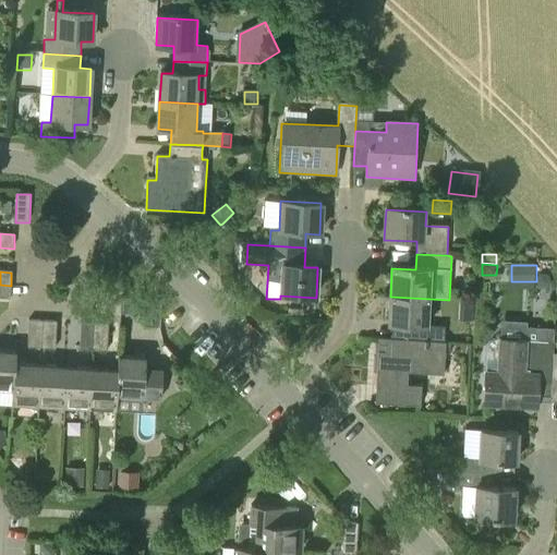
[(0,299),(10,300),(11,286),(0,285),(0,299)]
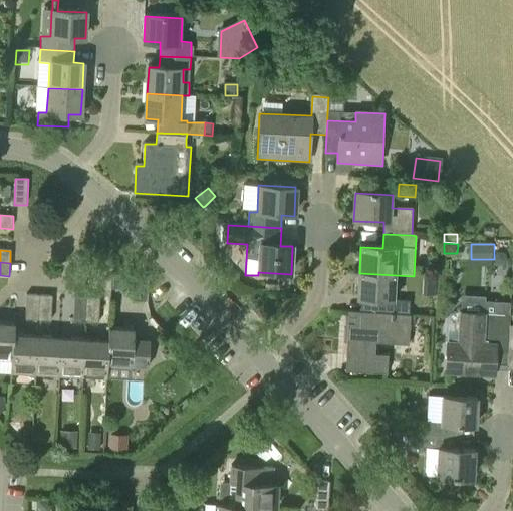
[(395,301),(396,275),(359,273),(357,298),(375,299),(375,314),(409,315),(410,302),(395,301)]
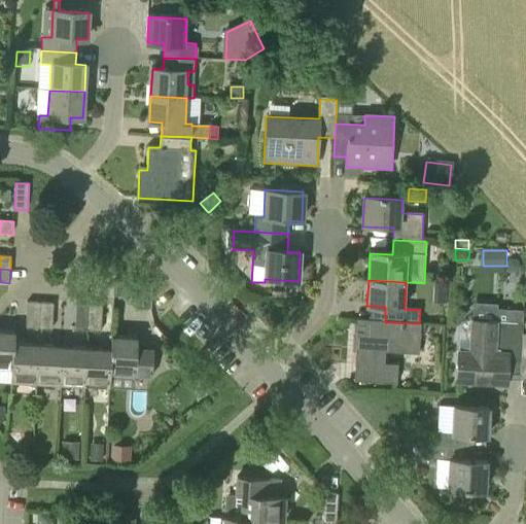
[(114,283),(113,297),(114,297),(138,299),(138,308),(139,309),(151,309),(152,283),(140,283),(114,282),(114,283)]
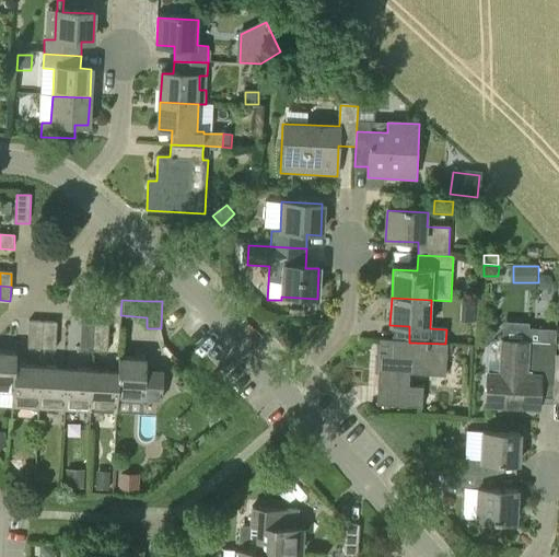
[(30,323),(27,350),(42,350),(43,324),(30,323)]
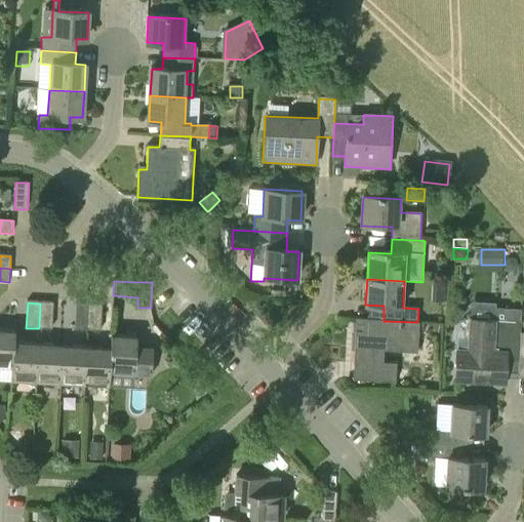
[(40,304),(39,328),(51,329),(53,304),(40,304)]
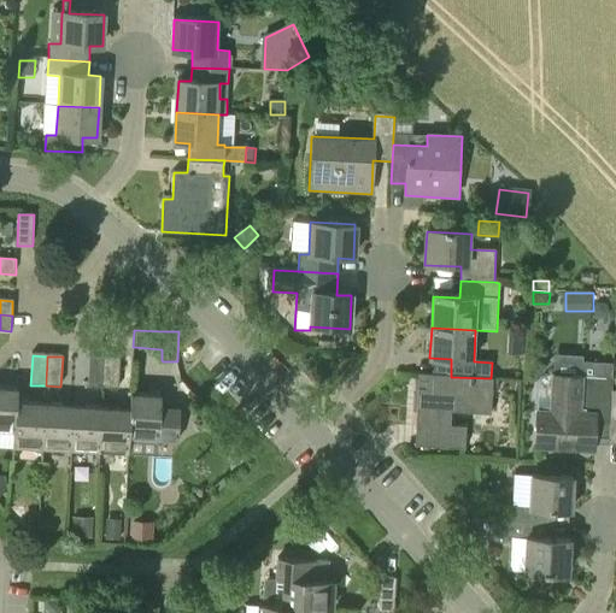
[(89,359),(88,389),(103,389),(104,359),(89,359)]
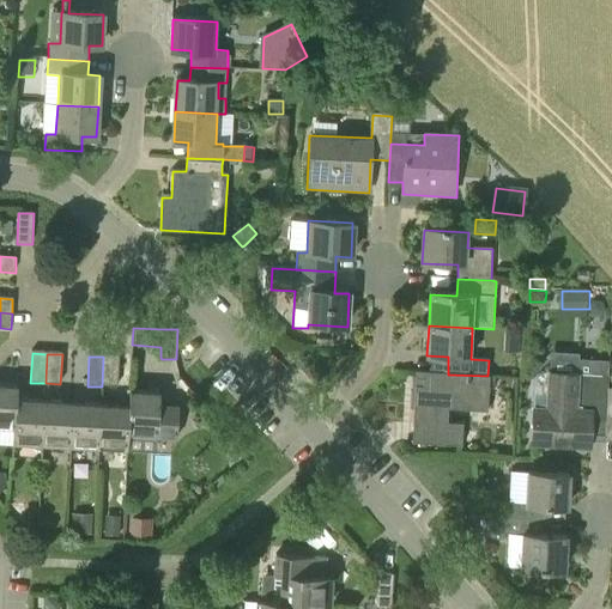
[(103,357),(102,387),(117,388),(119,358),(103,357)]
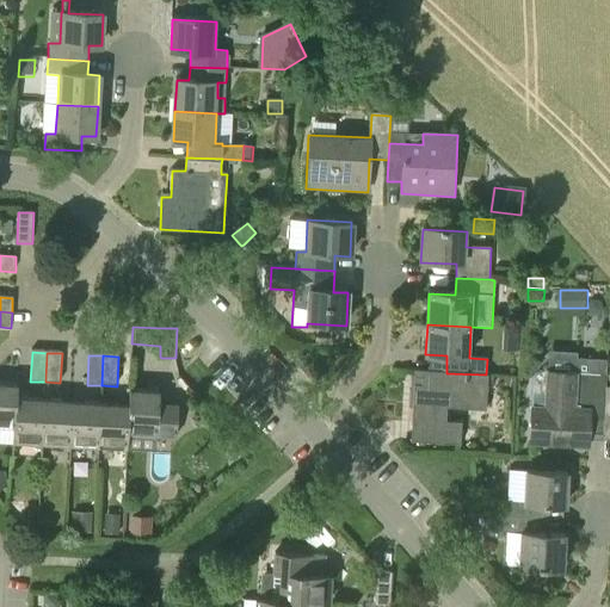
[(414,388),(411,443),(460,446),(461,425),(445,423),(447,409),(487,412),(488,376),(486,375),(447,373),(427,372),(414,371),(414,372),(414,378),(423,379),(423,388),(414,388)]
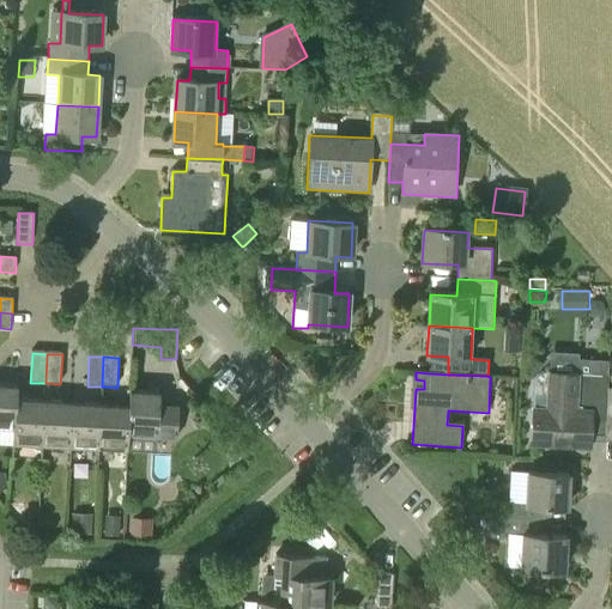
[(532,407),(531,445),(591,449),(591,442),(591,436),(592,426),(606,427),(607,399),(607,388),(609,377),(549,373),(546,373),(544,375),(541,376),(539,377),(538,379),(537,382),(535,383),(534,385),(533,388),(533,390),(532,407)]
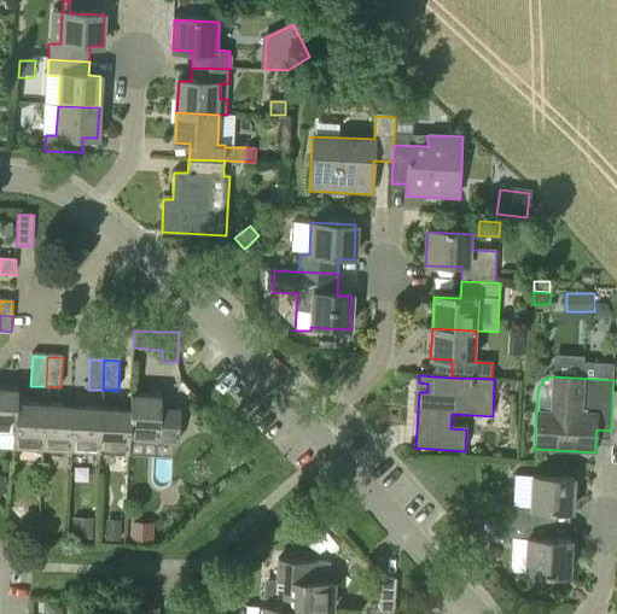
[(0,436),(12,437),(13,437),(15,414),(17,414),(17,405),(18,391),(0,390),(0,436)]
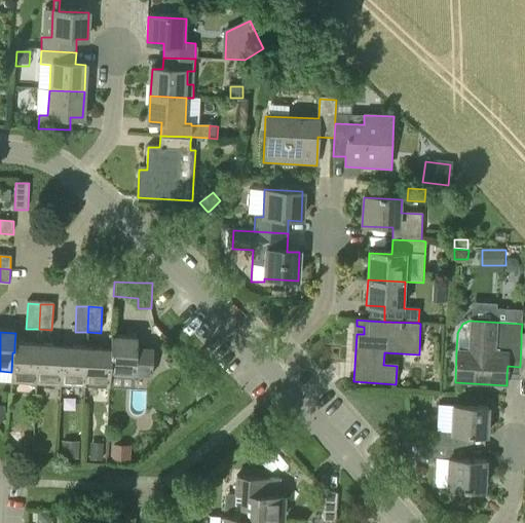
[(110,376),(111,376),(152,378),(153,349),(137,348),(138,339),(111,338),(111,350),(110,376)]
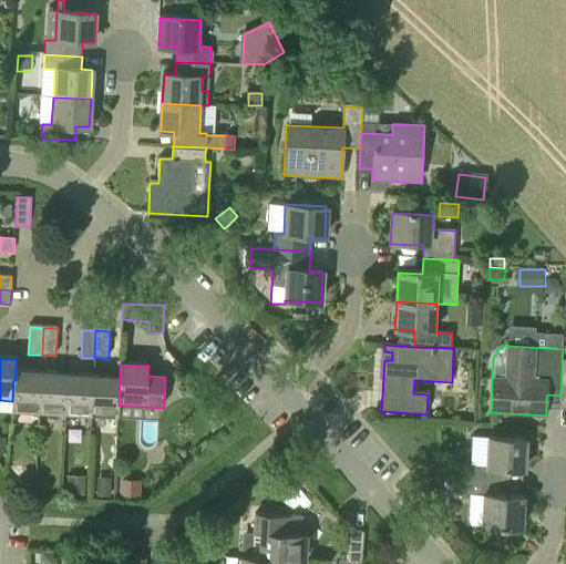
[(11,401),(11,414),(39,416),(41,373),(16,372),(16,380),(13,380),(12,401),(11,401)]
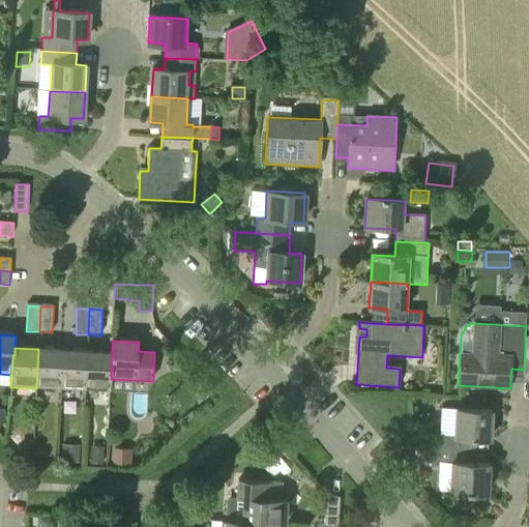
[(61,389),(62,350),(38,349),(36,388),(61,389)]
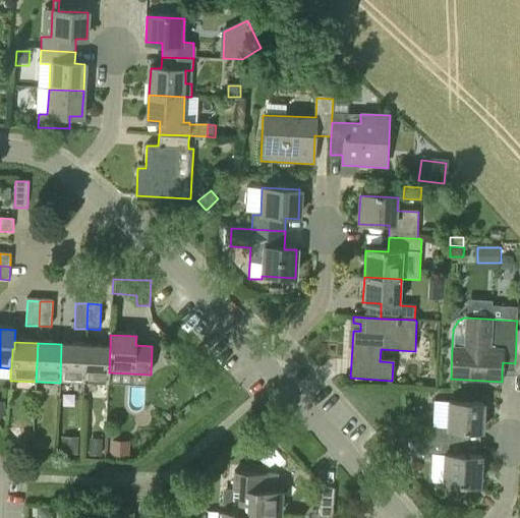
[(83,384),(84,345),(61,344),(60,383),(83,384)]
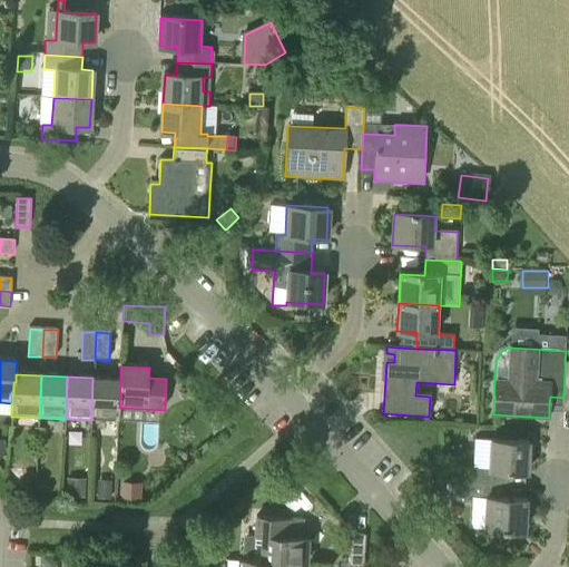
[(120,380),(92,378),(91,420),(119,421),(120,408),(119,408),(120,380)]
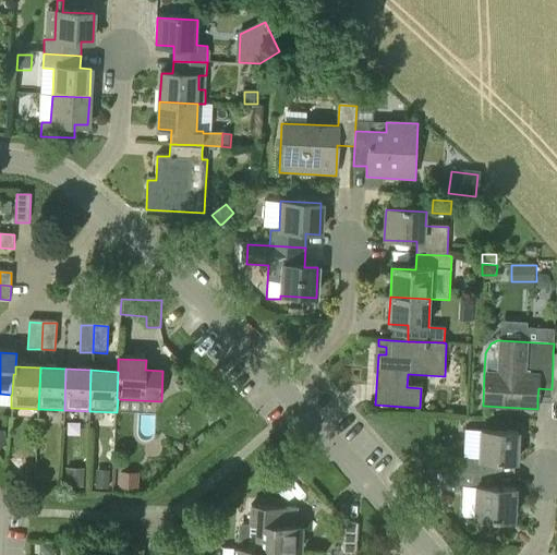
[(459,473),(493,475),(494,462),(516,463),(518,434),(480,432),(477,460),(460,459),(459,473)]
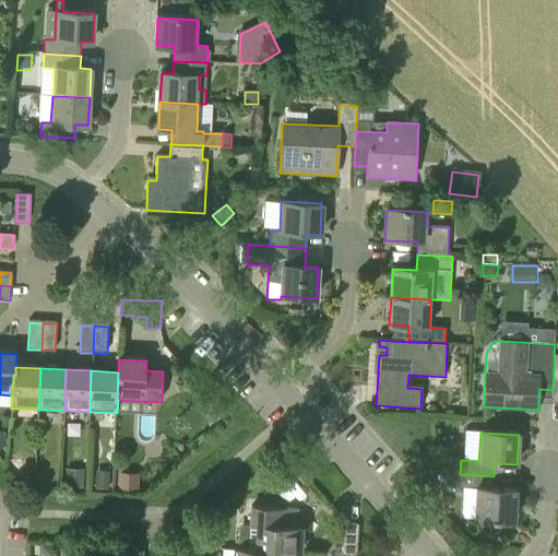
[(8,462),(8,471),(20,483),(23,483),(24,463),(8,462)]
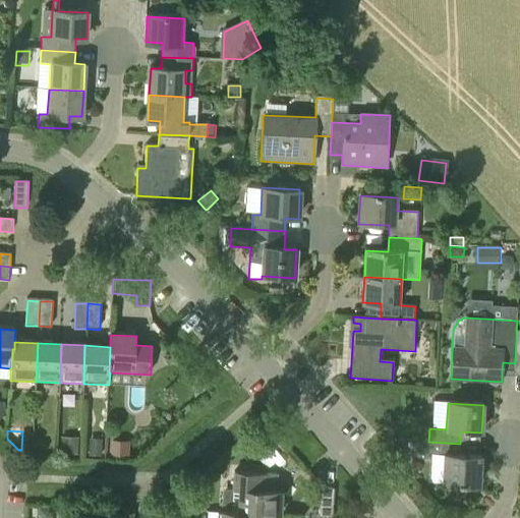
[(79,440),(62,439),(61,455),(78,456),(79,440)]
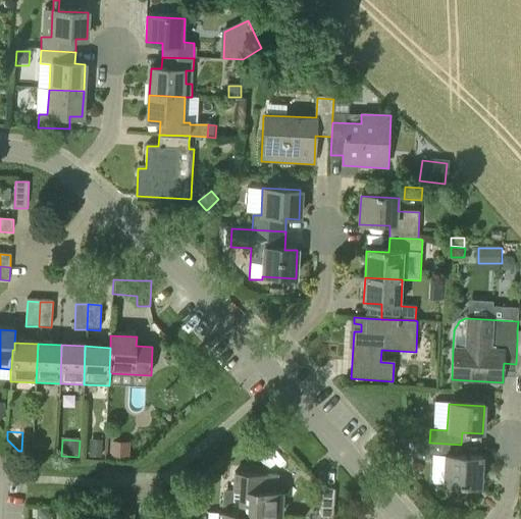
[(103,442),(90,440),(89,458),(102,459),(103,442)]
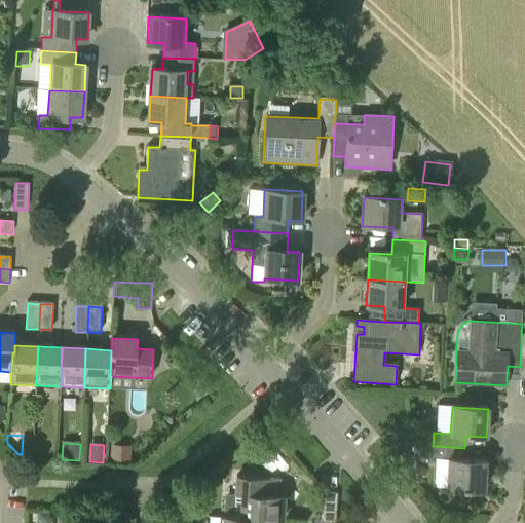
[(464,448),(433,446),(406,445),(406,457),(449,459),(448,489),(484,491),(485,461),(464,460),(464,448)]
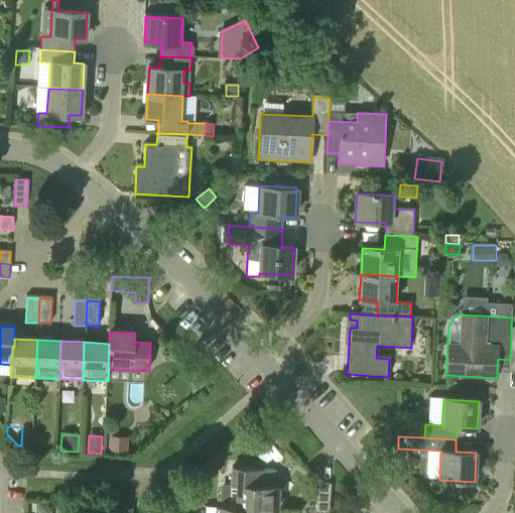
[(128,438),(109,437),(108,457),(127,458),(128,438)]
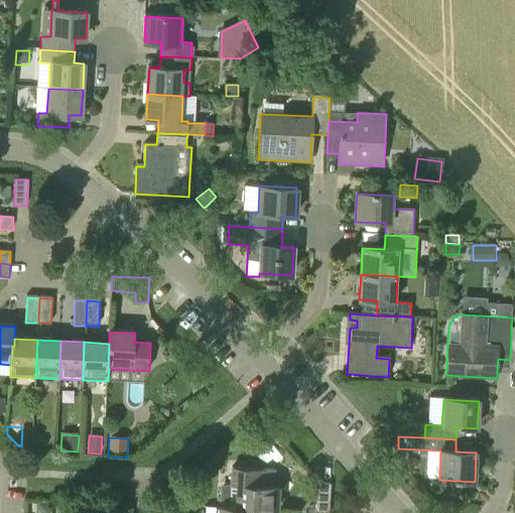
[(232,470),(232,486),(237,486),(236,509),(247,510),(246,511),(261,512),(276,512),(278,488),(273,488),(274,472),(232,470)]
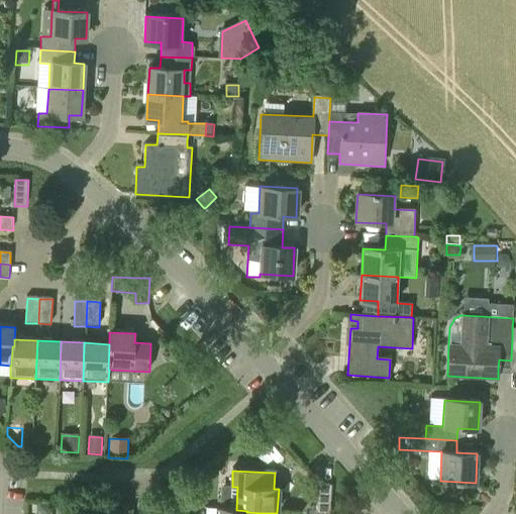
[(330,513),(331,486),(318,486),(316,513),(330,513)]
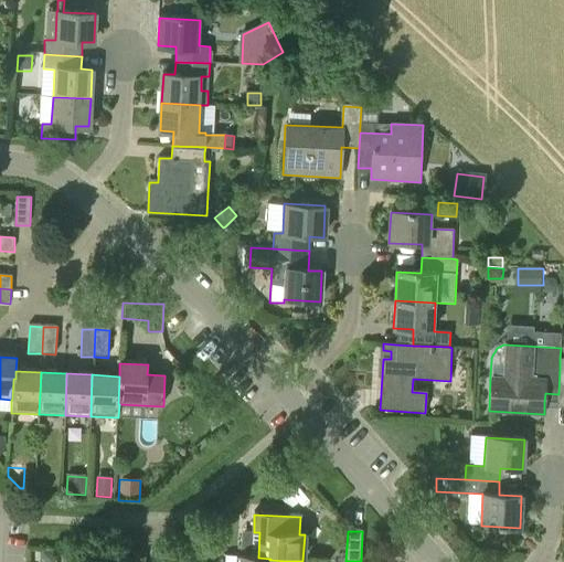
[(199,539),(199,552),(212,552),(212,547),(205,539),(199,539)]
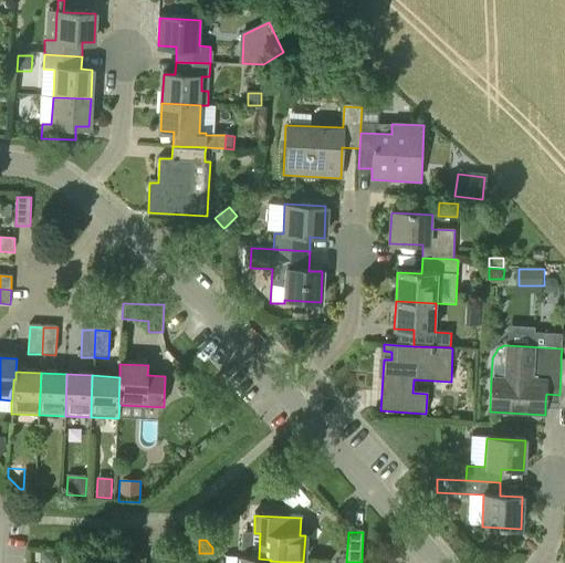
[(54,562),(55,553),(43,552),(42,561),(43,562),(54,562)]
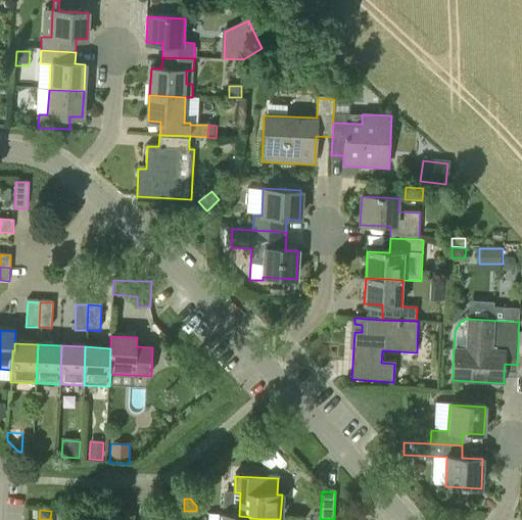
[(75,519),(76,512),(59,511),(58,519),(75,519)]
